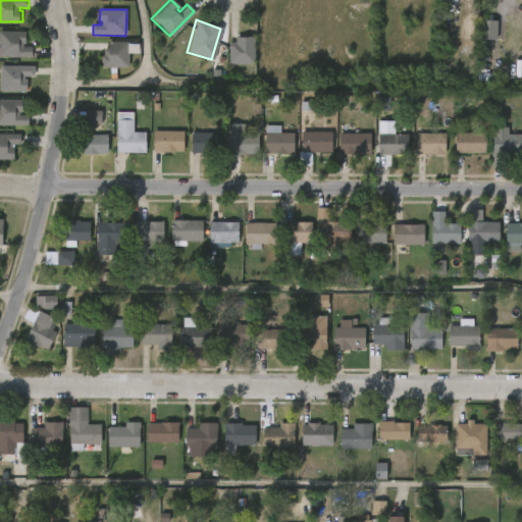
[(497,40),(498,21),(481,20),(480,40),(497,40)]
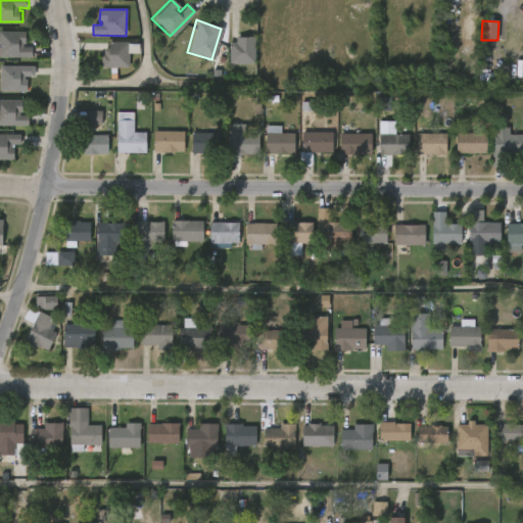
[(28,32),(28,44),(26,43),(25,46),(35,46),(35,56),(0,55),(1,31),(28,32)]
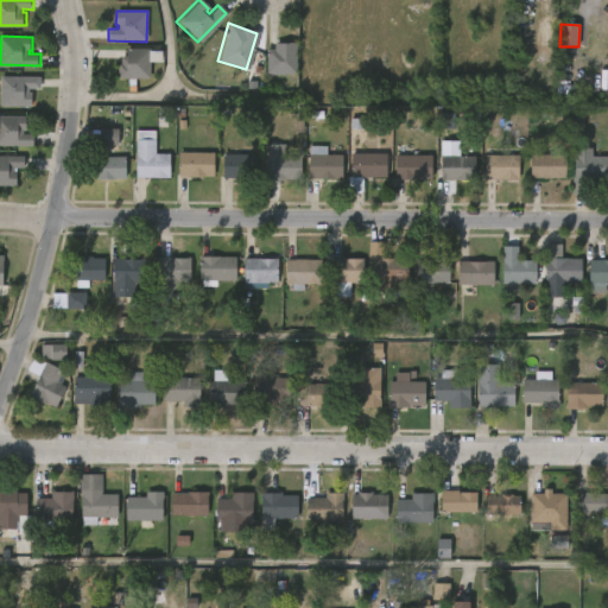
[(273,73),(264,71),(264,49),(271,49),(271,43),(292,42),(292,73),(273,73)]
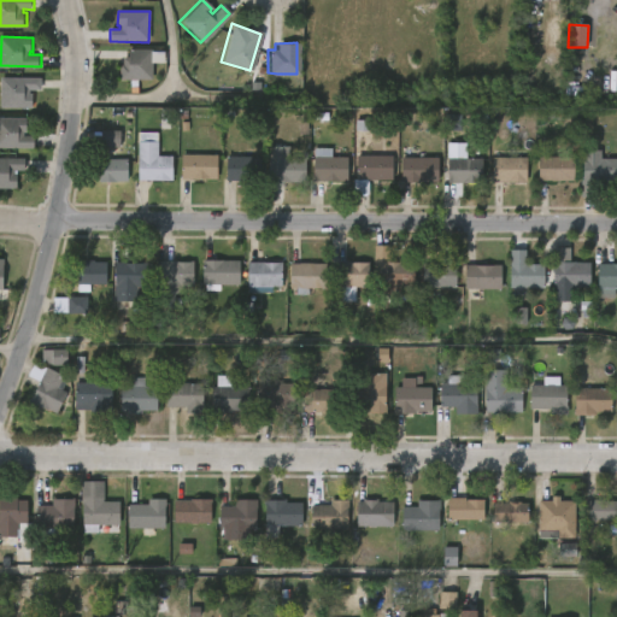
[(160,46),(159,63),(148,63),(148,80),(117,80),(117,64),(121,64),(121,57),(123,57),(125,48),(148,48),(148,51),(152,51),(152,46),(160,46)]
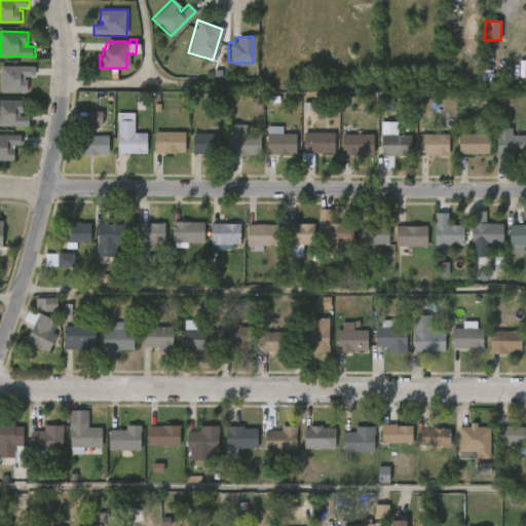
[(26,75),(26,79),(30,79),(30,91),(2,91),(2,66),(38,66),(38,75),(26,75)]
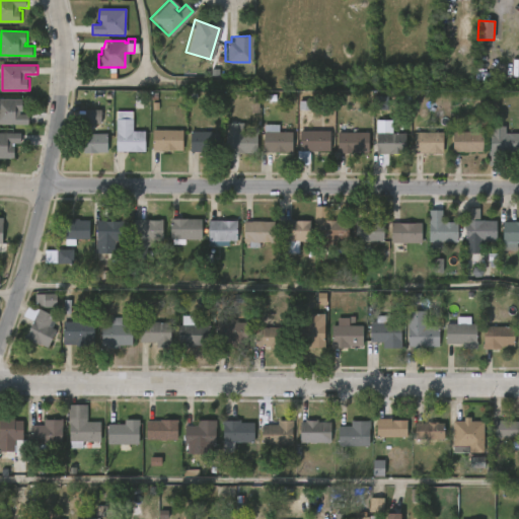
[(21,112),(21,114),(31,114),(30,124),(0,124),(0,98),(25,98),(25,112),(21,112)]
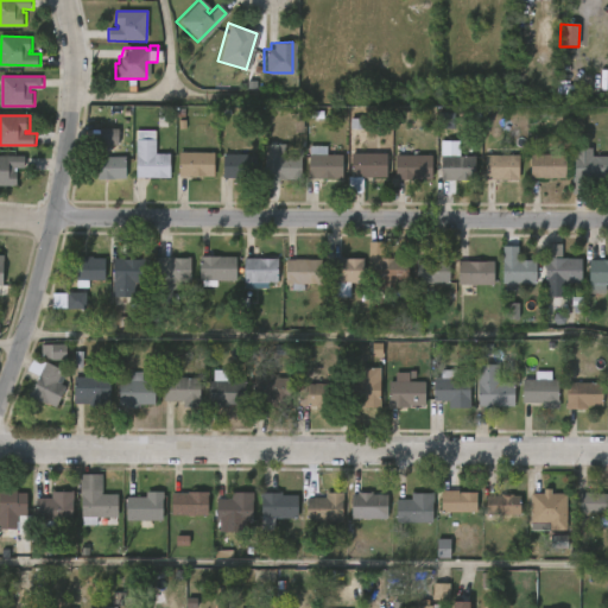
[(118,146),(119,130),(100,130),(100,145),(118,146)]
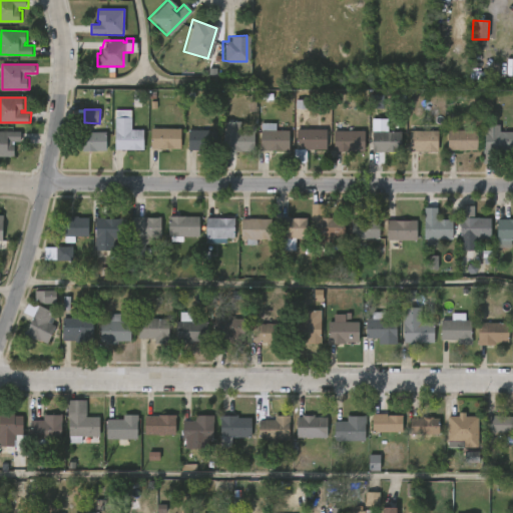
[(131,110),(131,129),(143,130),(142,150),(112,149),(114,110),(131,110)]
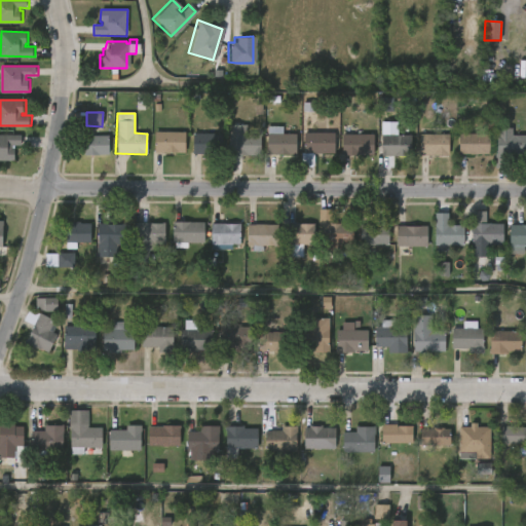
[(398,122),(398,136),(410,136),(410,156),(381,155),(381,122),(398,122)]
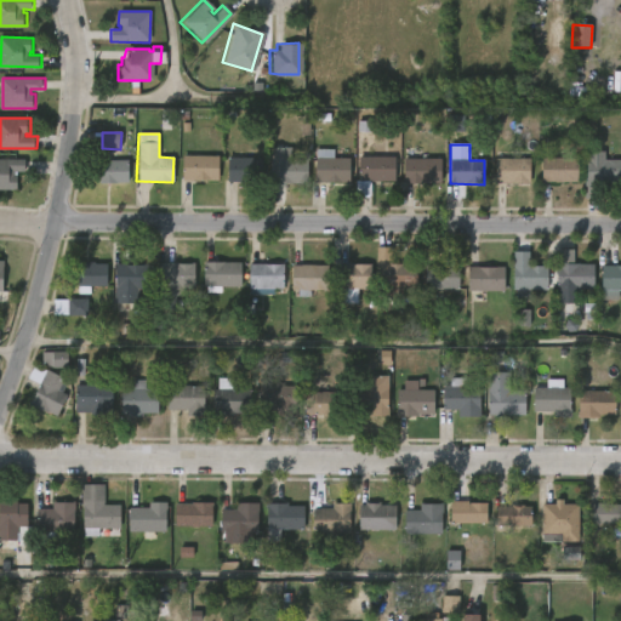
[(308,159),(307,183),(285,182),(285,186),(267,186),(267,163),(272,163),(272,147),(291,148),(291,159),(308,159)]
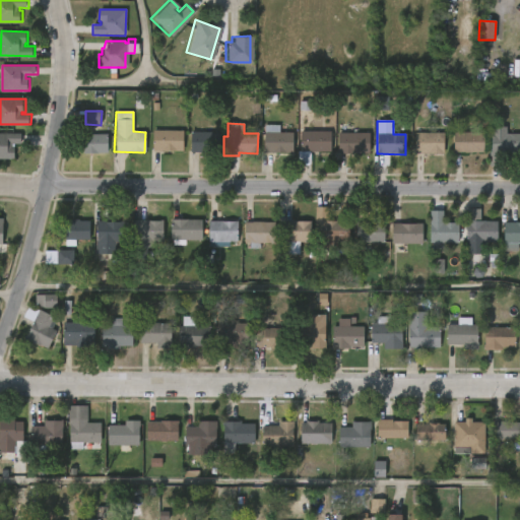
[(293,152),(263,151),(264,125),(279,125),(279,132),(293,132),(293,152)]
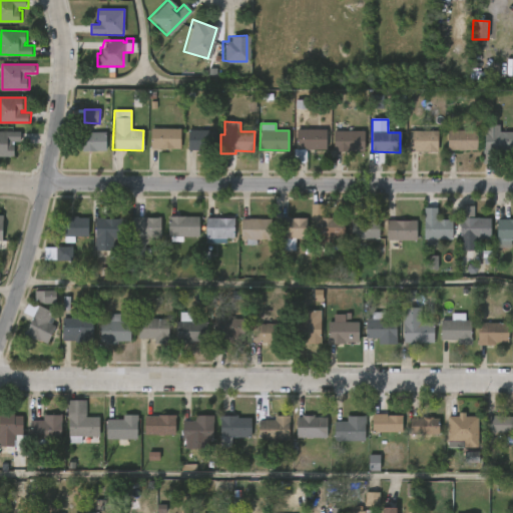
[(180,129),(179,149),(150,148),(150,128),(180,129)]
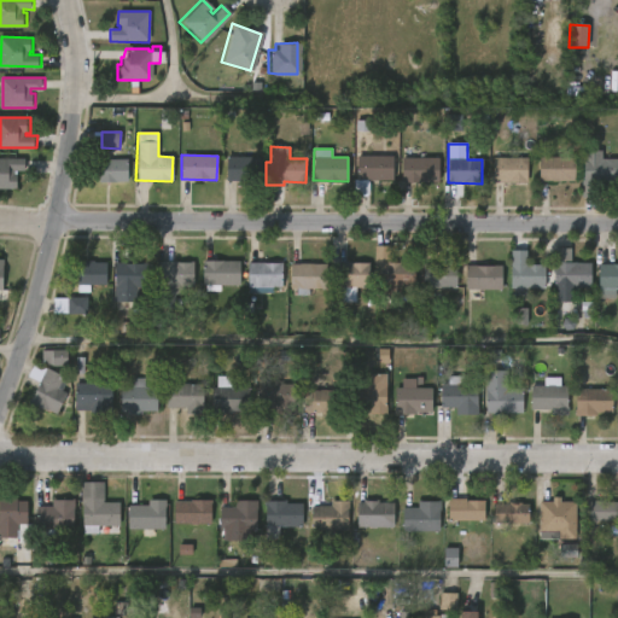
[(357,196),(354,196),(354,180),(356,180),(356,156),(392,156),(392,181),(369,181),(368,196),(357,196)]
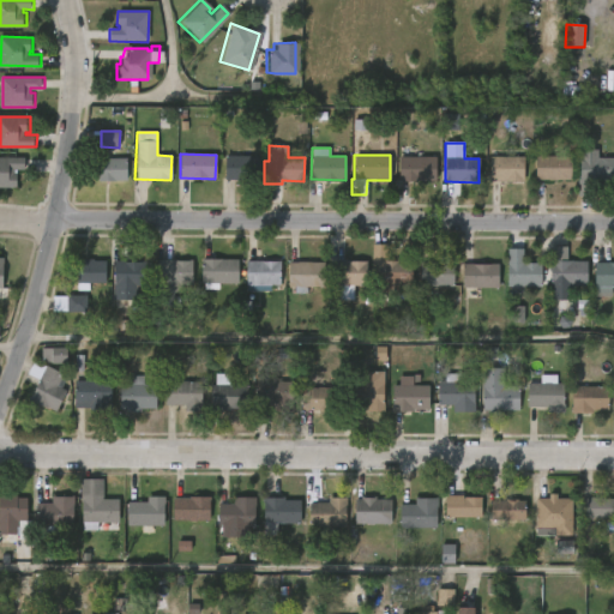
[(259,157),(259,181),(223,180),(224,156),(259,157)]
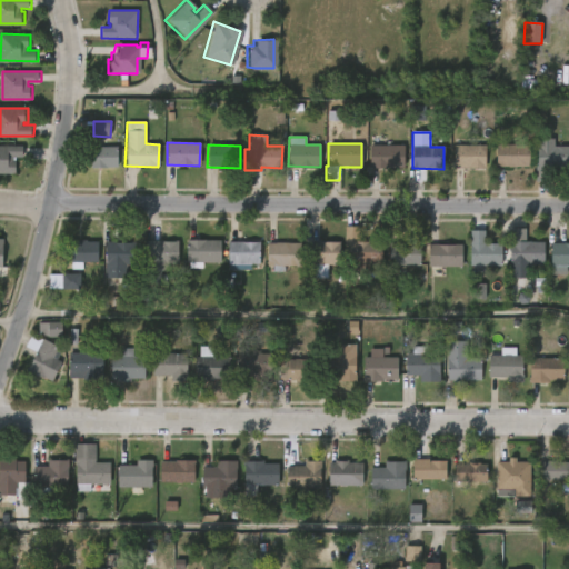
[(486,146),(485,168),(453,168),(453,145),(486,146)]
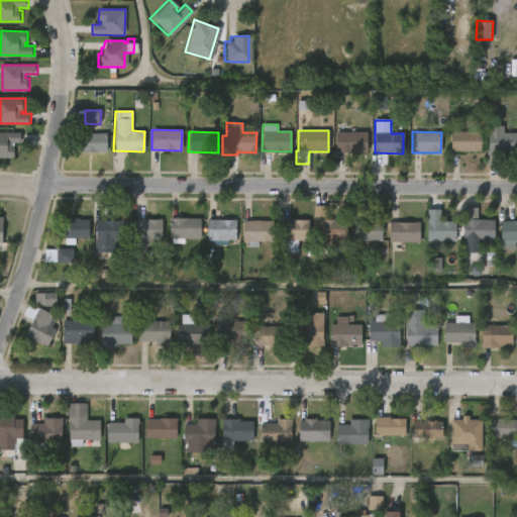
[(482,132),(481,152),(451,151),(452,131),(482,132)]
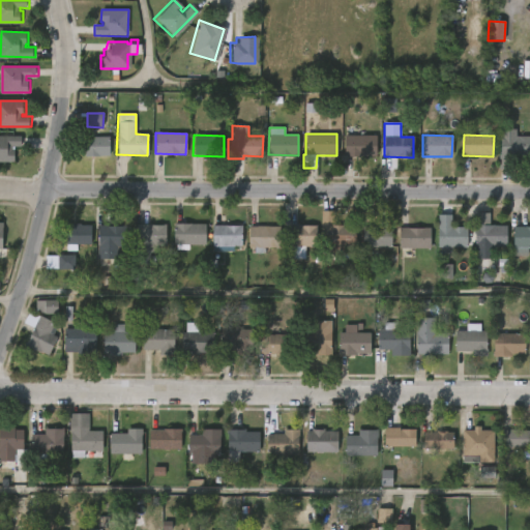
[(13,146),(13,149),(17,149),(17,162),(0,160),(0,136),(24,136),(24,146),(13,146)]
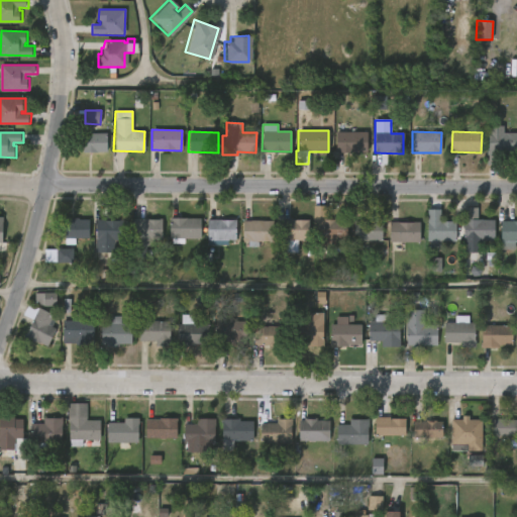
[(367,132),(366,152),(335,152),(336,132),(367,132)]
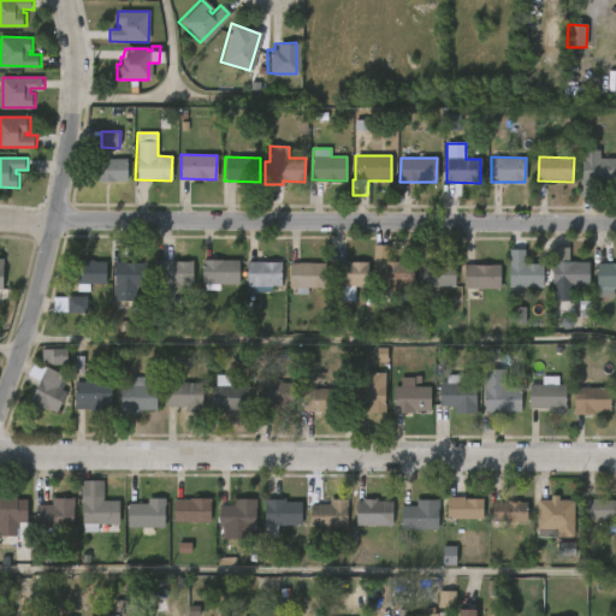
[(126,183),(98,182),(99,159),(128,159),(126,183)]
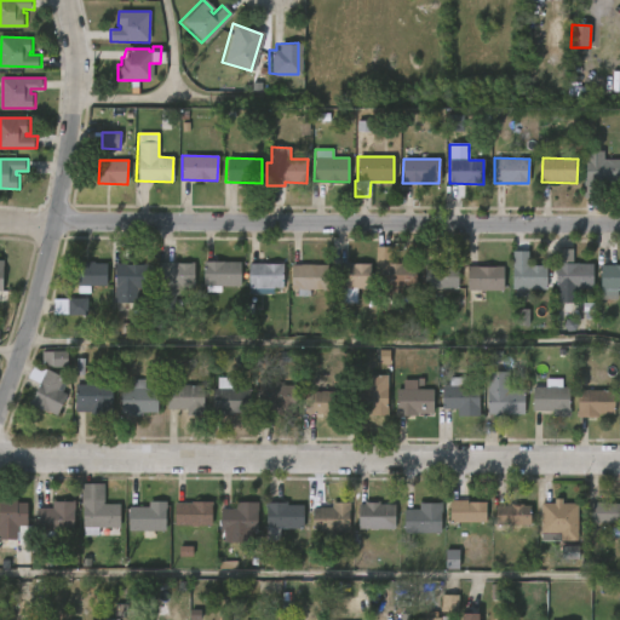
[(619,183),(589,183),(586,183),(586,160),(619,160),(619,183)]
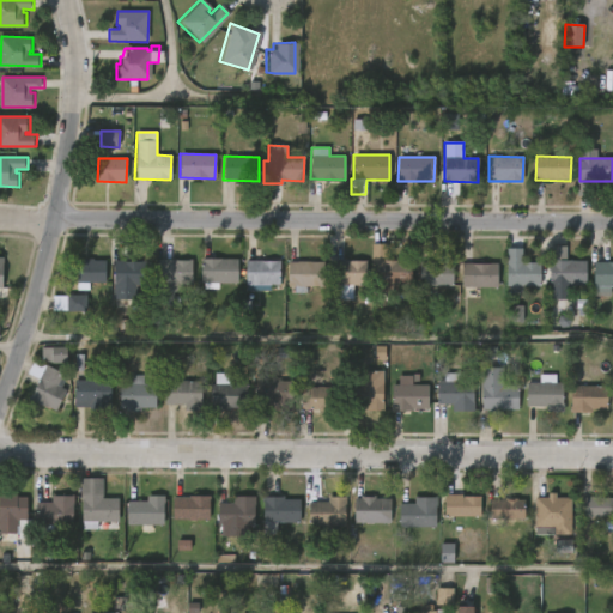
[(564,246),(564,261),(583,261),(583,284),(566,284),(566,298),(547,298),(546,260),(548,260),(548,246),(564,246)]
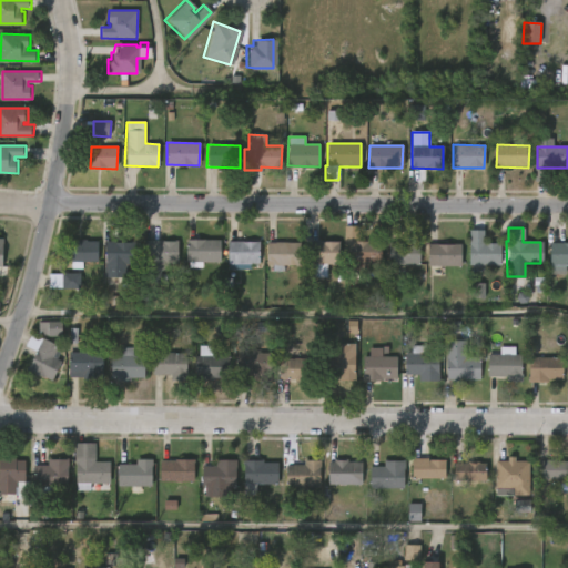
[(94,242),(94,261),(79,261),(79,269),(69,269),(69,261),(67,261),(68,239),(94,242)]
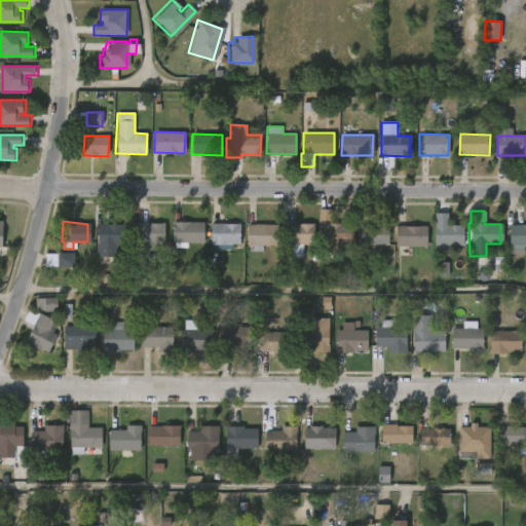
[(201,222),(200,242),(184,241),(184,247),(172,247),(172,242),(168,242),(170,221),(201,222)]
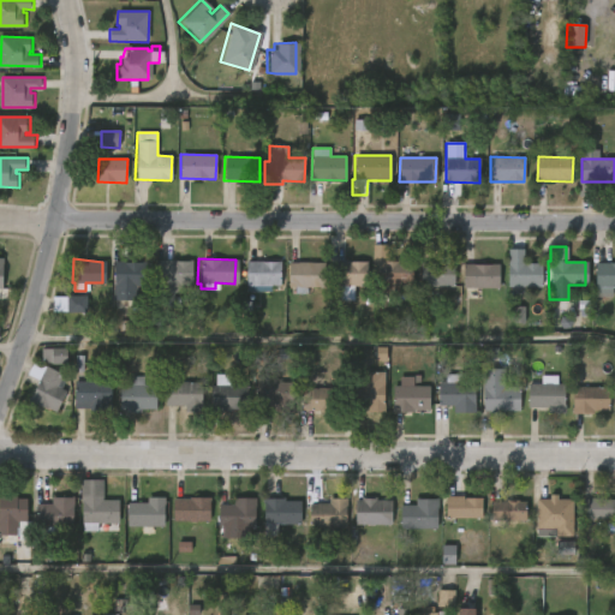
[(365,262),(364,286),(351,285),(351,300),(330,299),(330,260),(365,262)]
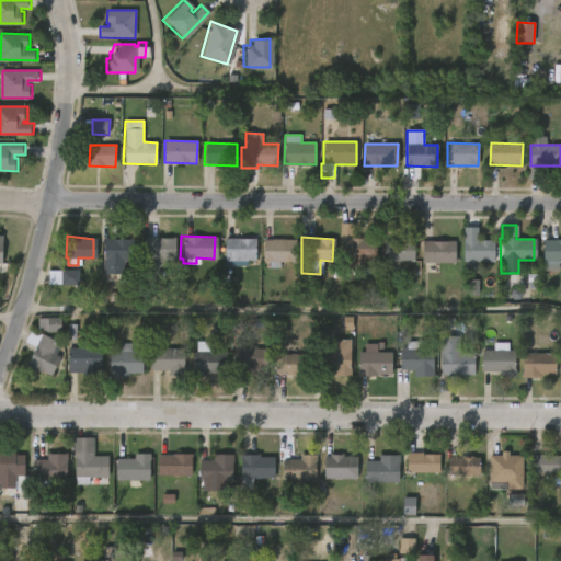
[(136,239),(135,261),(122,260),(122,274),(100,273),(101,238),(136,239)]
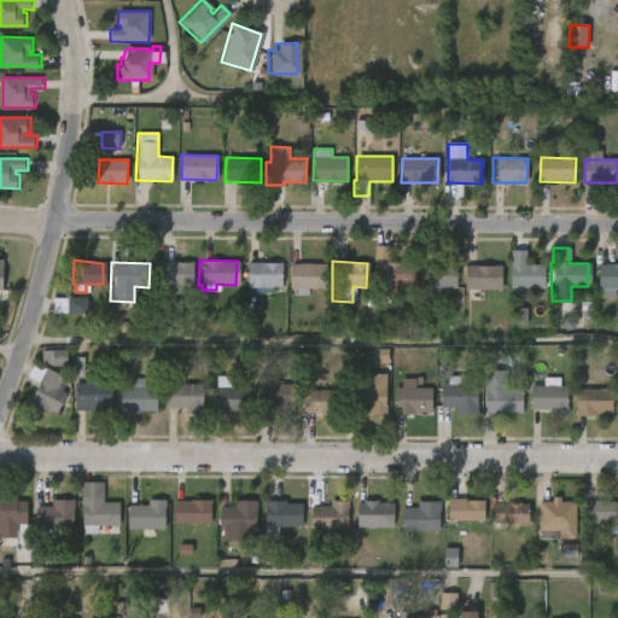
[(190,262),(190,286),(176,286),(176,293),(155,293),(155,262),(190,262)]
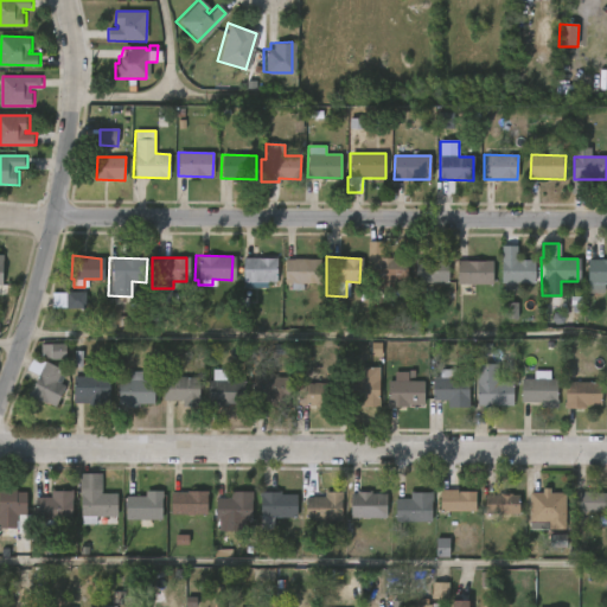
[(275,259),(274,281),(240,281),(241,257),(275,259)]
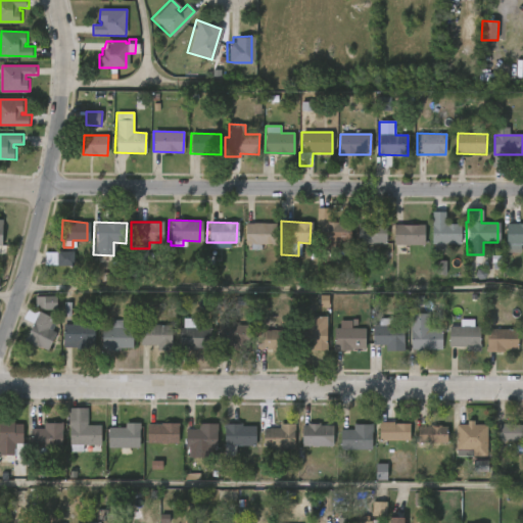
[(320,242),(317,242),(318,222),(349,222),(348,242),(320,242)]
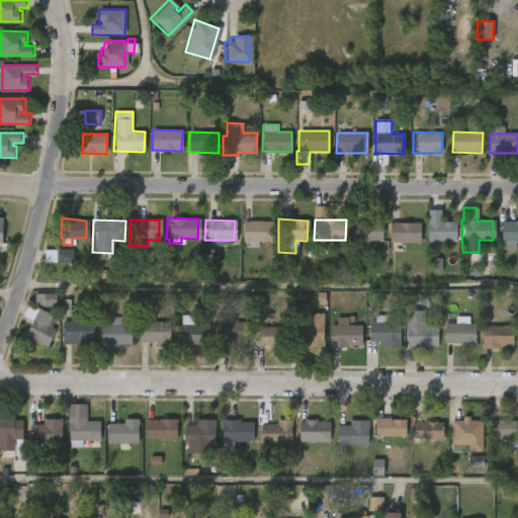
[(271,221),(271,242),(256,241),(256,247),(246,247),(246,242),(241,242),(242,222),(271,221)]
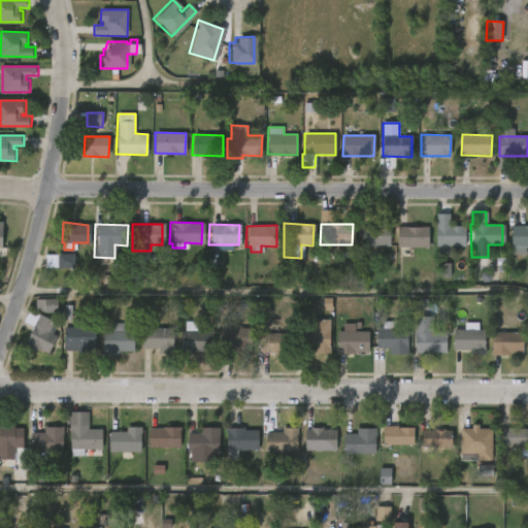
[(388,225),(388,245),(375,245),(375,254),(361,253),(361,245),(358,245),(359,225),(388,225)]
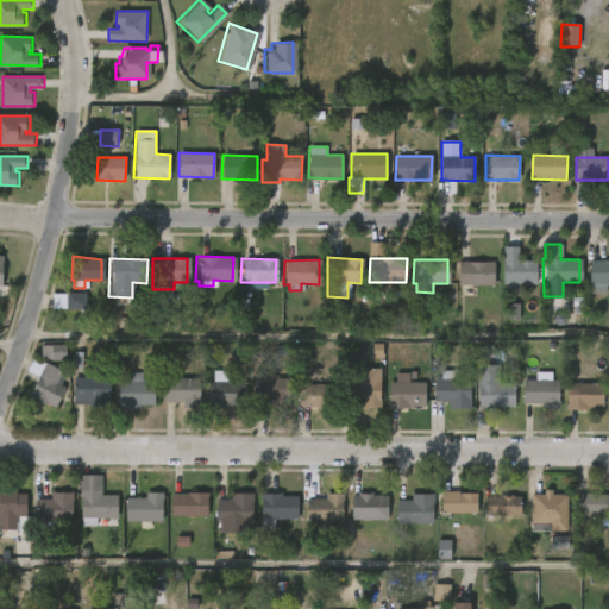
[(534,261),(534,283),(500,282),(501,259),(534,261)]
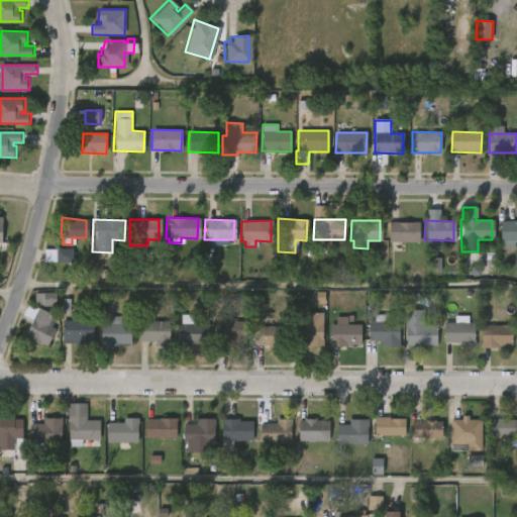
[(516,220),(516,240),(498,240),(498,220),(516,220)]
